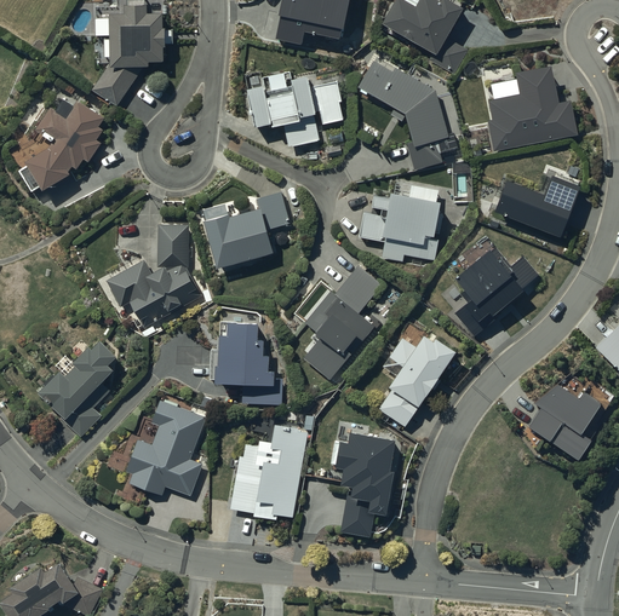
[(103,57),(109,57),(109,64),(91,90),(115,107),(148,63),(148,59),(162,58),(162,45),(172,45),(172,30),(165,30),(165,24),(162,26),(162,17),(165,17),(164,0),(115,0),(116,7),(93,7),(95,35),(103,35),(103,57)]
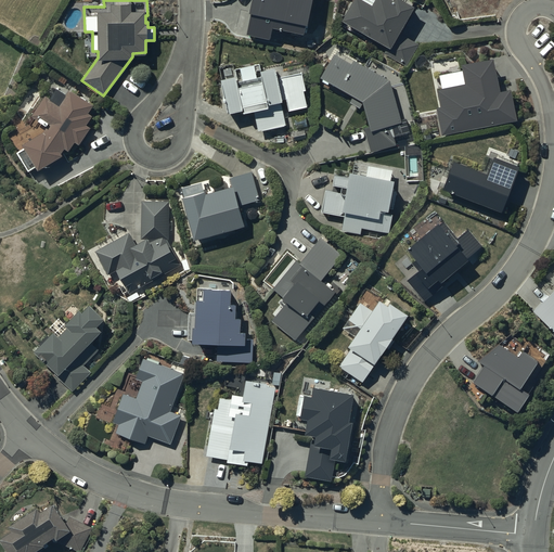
[(313,0),(254,0),(245,40),(271,46),(273,34),(305,40),(313,0)]
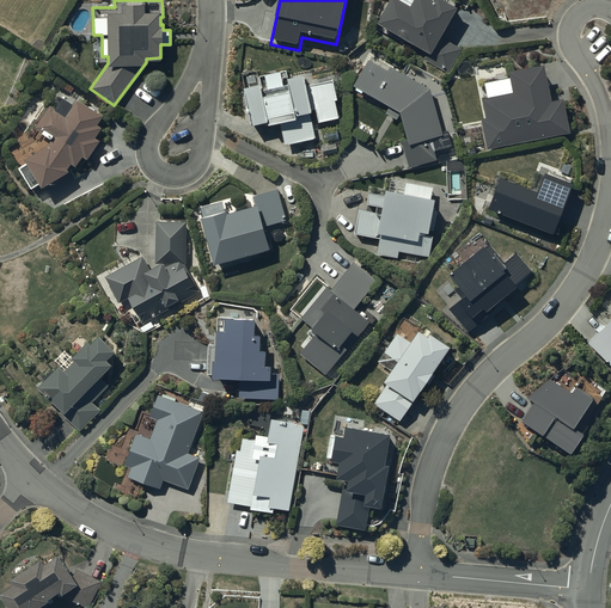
[(392,0),(378,25),(427,54),(422,62),(450,79),(464,55),(441,42),(459,10),(441,0),(439,0),(438,2),(432,0),(392,0)]
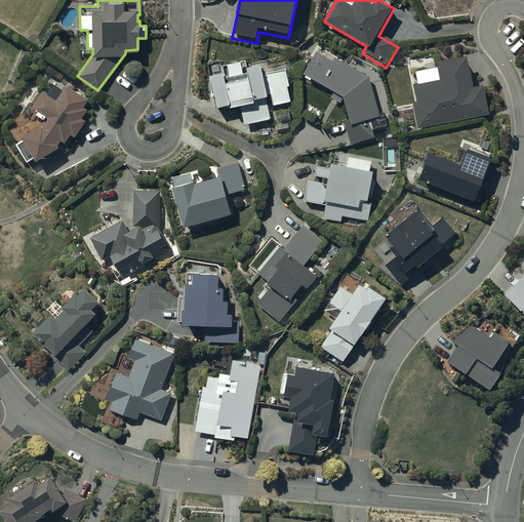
[(333,66),(317,56),(305,78),(345,102),(351,125),(347,126),(352,147),(374,141),(372,133),(387,129),(384,118),(379,119),(368,80),(335,62),(333,66)]
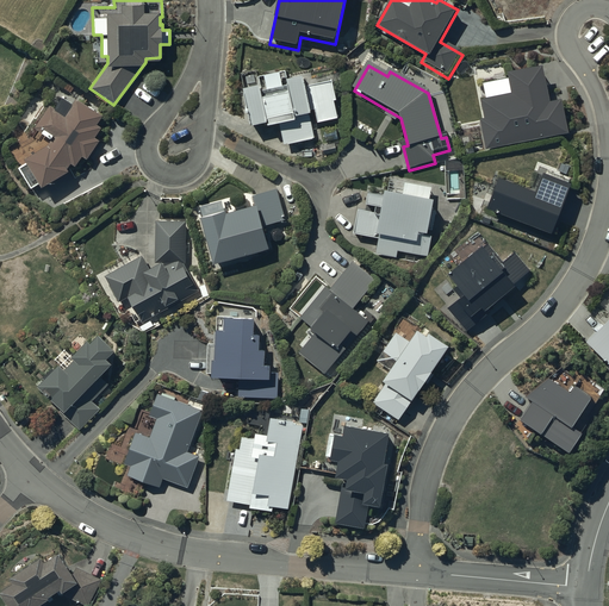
[(476,106),(485,154),(567,138),(561,104),(551,106),(544,69),(509,76),(513,99),(476,106)]
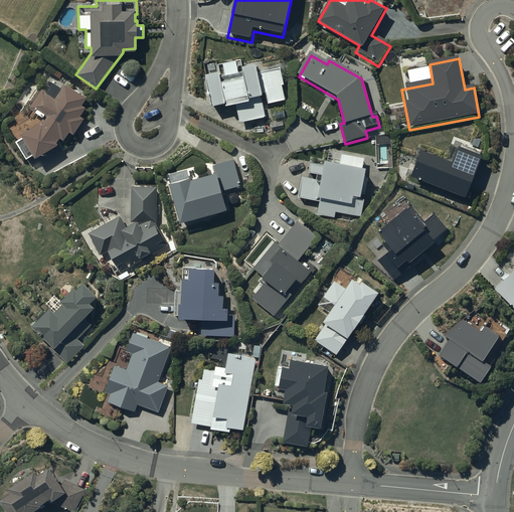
[(217,68),(204,71),(208,90),(206,90),(207,92),(208,92),(211,104),(225,102),(225,104),(234,102),(239,122),(265,117),(261,95),(266,94),(268,104),(284,101),(281,84),(284,84),(280,67),(258,72),(254,61),(241,64),(240,59),(217,64),(217,68)]
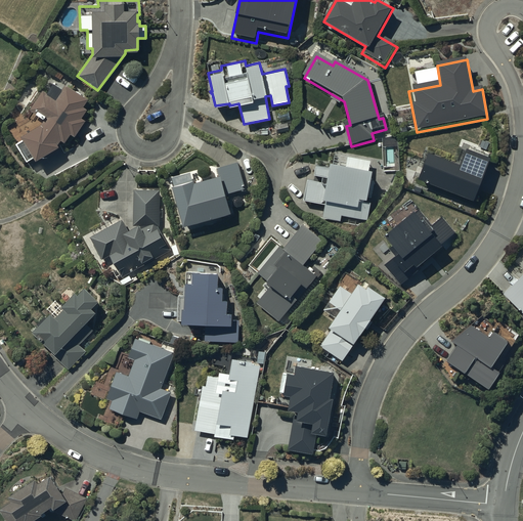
[(76,88),(67,82),(63,87),(64,88),(57,99),(48,92),(49,91),(44,88),(32,106),(37,111),(36,113),(44,119),(42,123),(22,134),(25,138),(26,138),(37,159),(60,145),(58,143),(62,139),(66,142),(71,134),(74,136),(84,121),(81,119),(87,110),(82,106),(88,98),(75,89),(76,88)]
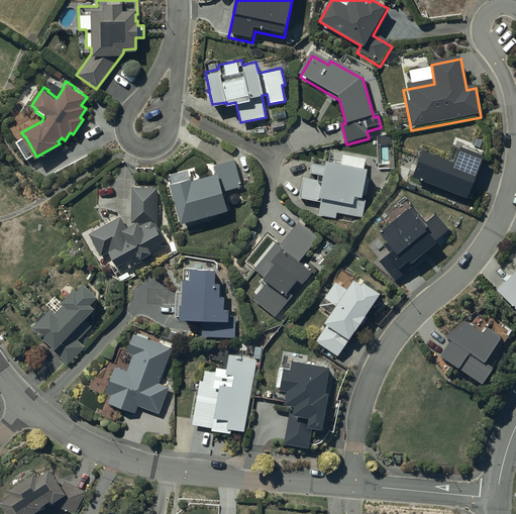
[(454,158),(423,146),(413,175),(468,195),(484,151),(460,142),(454,158)]
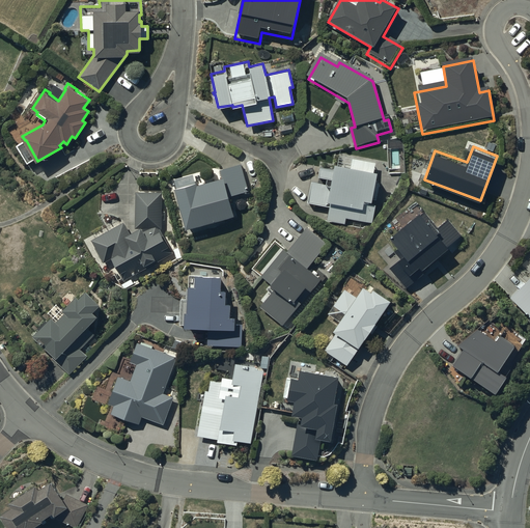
[(318,175),(326,177),(325,184),(310,182),(307,202),(328,206),(326,222),(344,225),(345,219),(371,223),(378,184),(374,184),(377,169),(334,162),(333,167),(319,164),(318,175)]
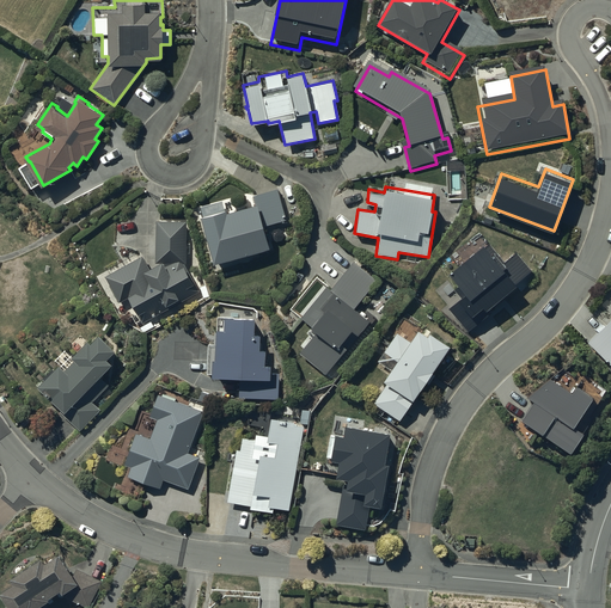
[(288,228),(281,195),(255,202),(257,210),(230,216),(228,215),(226,215),(225,209),(203,214),(206,221),(205,221),(217,270),(269,257),(268,253),(272,253),(267,233),(288,228)]
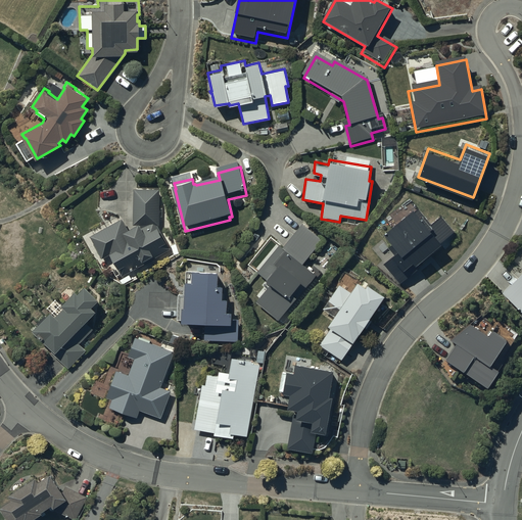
[(158,191),(134,190),(133,226),(127,229),(121,219),(90,237),(93,240),(91,241),(102,260),(109,255),(122,277),(170,249),(157,228),(158,191)]
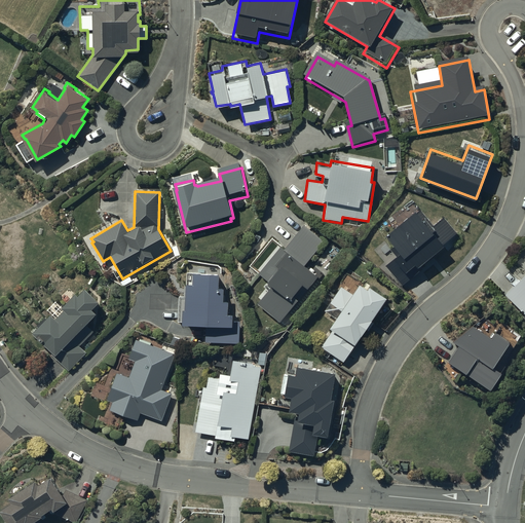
[(415,213),(384,238),(399,255),(383,268),(401,290),(419,274),(417,271),(445,248),(415,213)]
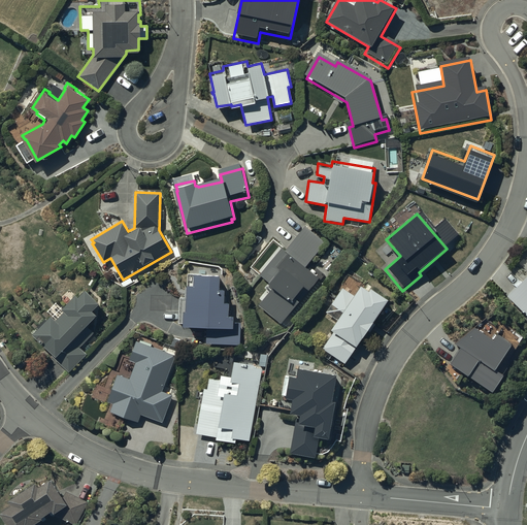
[(325,242),(304,226),(285,251),(282,248),(260,274),(272,285),(257,304),(282,324),(318,279),(304,267),(325,242)]
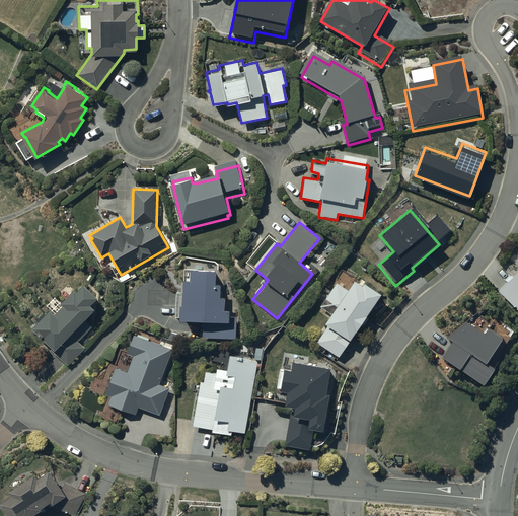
[(215,282),(216,268),(191,268),(191,278),(183,278),(182,302),(180,302),(179,316),(182,316),(181,319),(203,320),(202,339),(235,340),(236,317),(229,317),(230,308),(224,308),(225,295),(219,295),(220,282),(215,282)]
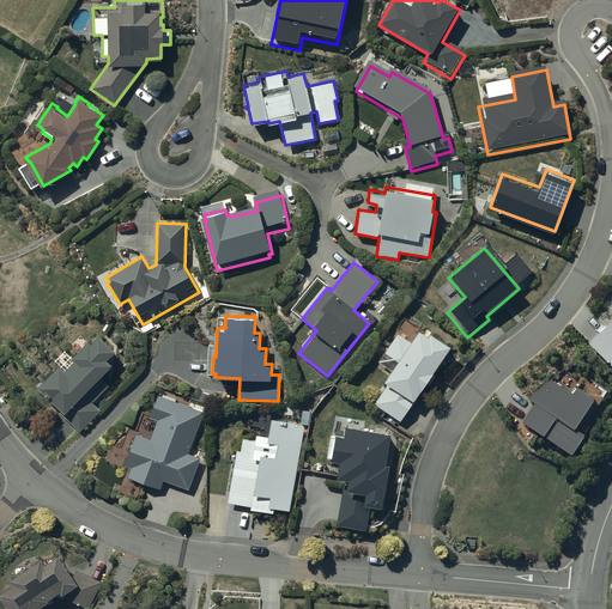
[(611,326),(592,347),(611,366),(611,365),(611,326)]
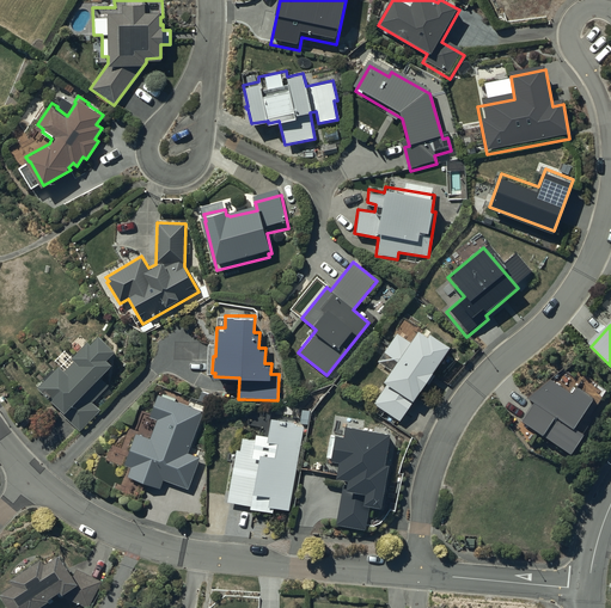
[(427,333),(419,327),(409,342),(396,332),(377,361),(389,369),(384,379),(385,380),(371,401),(401,421),(416,395),(415,394),(423,382),(428,385),(434,375),(431,373),(451,343),(429,330),(427,333)]
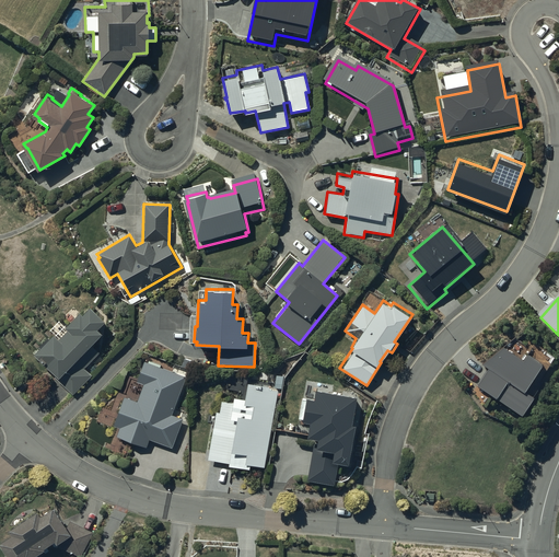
[(54,335),(34,355),(57,376),(54,380),(73,399),(93,380),(83,371),(99,356),(89,347),(102,335),(97,331),(104,323),(90,308),(81,315),(79,313),(65,327),(68,332),(59,340),(54,335)]
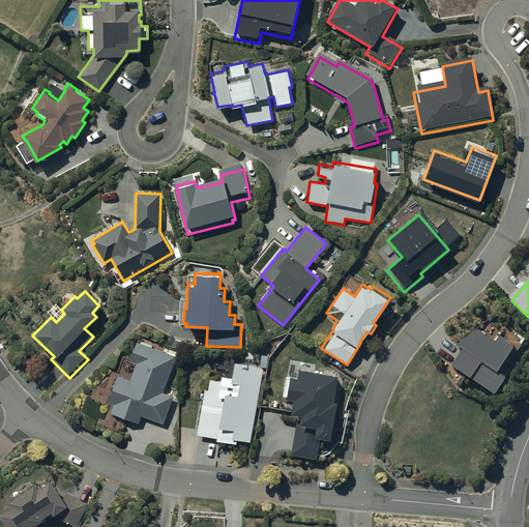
[(450,364),(449,367),(493,393),(504,376),(494,371),(498,364),(499,364),(511,345),(498,337),(494,344),(474,331),(460,345),(467,349),(461,362),(457,360),(453,367),(450,364)]
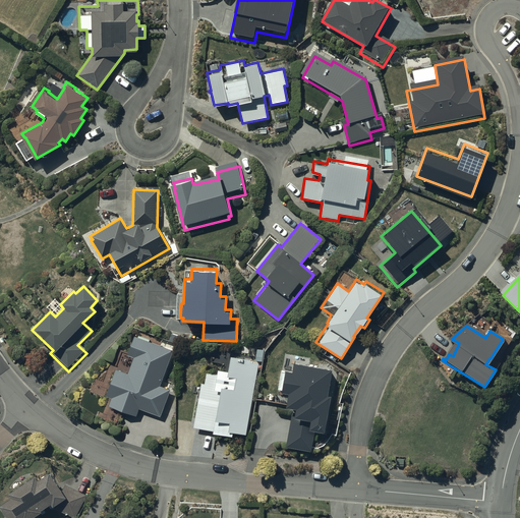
[(128,373),(115,369),(106,397),(111,399),(108,407),(136,416),(138,410),(160,417),(169,391),(159,387),(171,351),(133,338),(127,356),(133,358),(128,373)]
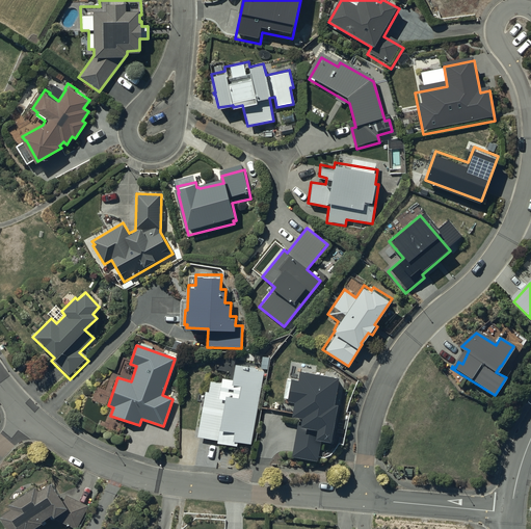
[(209,392),(205,391),(196,438),(217,441),(216,442),(237,446),(238,442),(251,444),(263,371),(256,370),(256,367),(235,364),(233,374),(227,373),(226,378),(222,377),(221,384),(210,381),(209,392)]
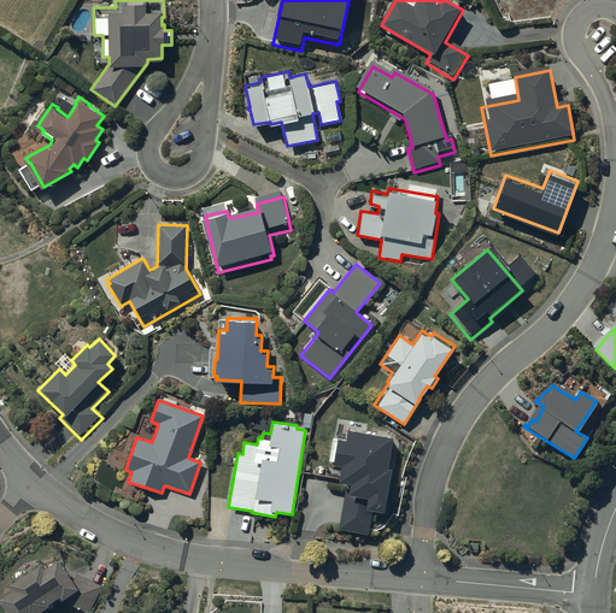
[(393,435),(348,426),(346,438),(339,436),(334,461),(342,463),(339,479),(351,481),(348,491),(345,491),(338,528),(368,534),(374,506),(383,508),(392,465),(387,464),(393,435)]
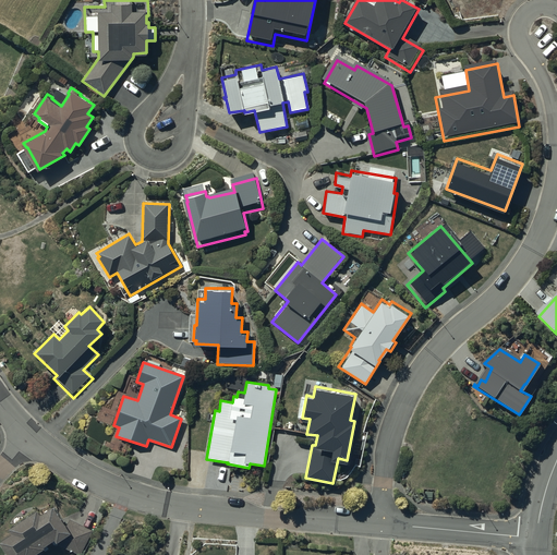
[(44,545),(55,538),(58,545),(74,554),(80,554),(92,529),(69,519),(67,525),(52,505),(40,514),(37,509),(10,528),(13,532),(1,540),(11,554),(33,554),(45,546),(44,545)]
